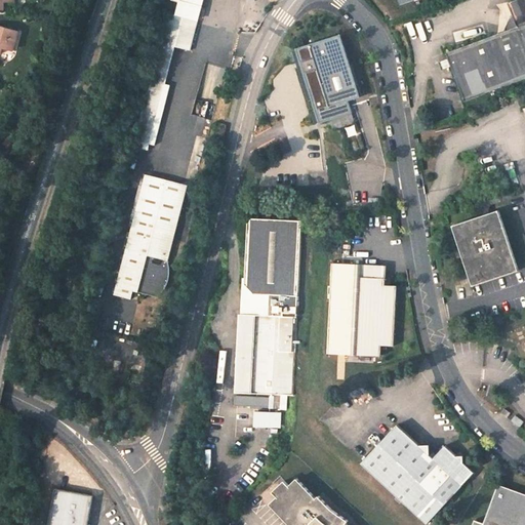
[(14,2),(13,0),(0,0),(0,10),(3,10),(3,2),(14,2)]
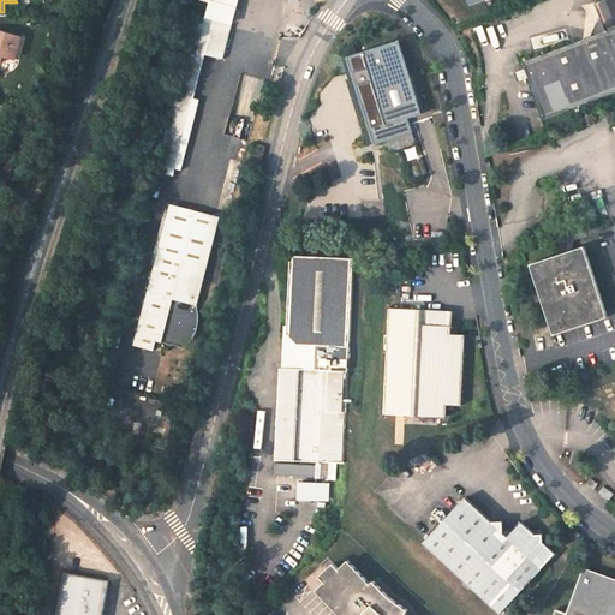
[(208,0),(208,5),(242,13),(244,0),(208,0)]
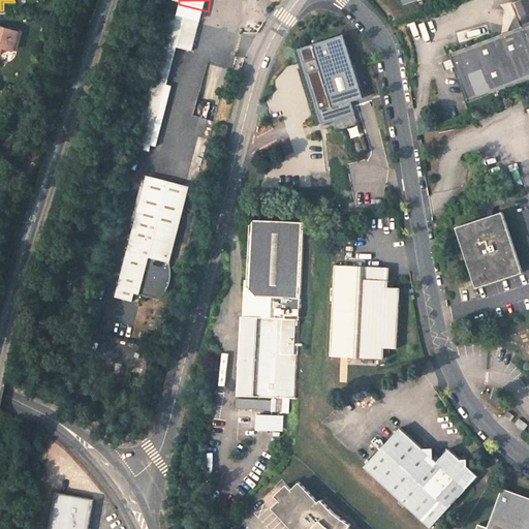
[(528,0),(518,0),(515,1),(523,23),(453,51),(471,100),(528,78),(528,0)]
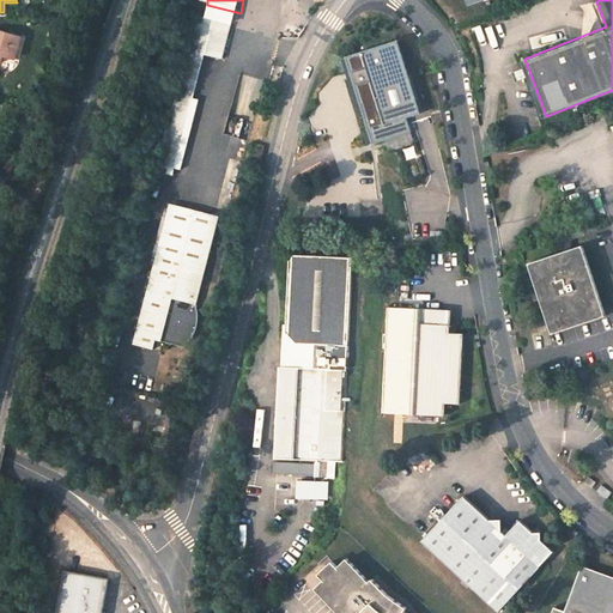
[(237,28),(202,19),(194,54),(212,59),(229,62),(237,28)]
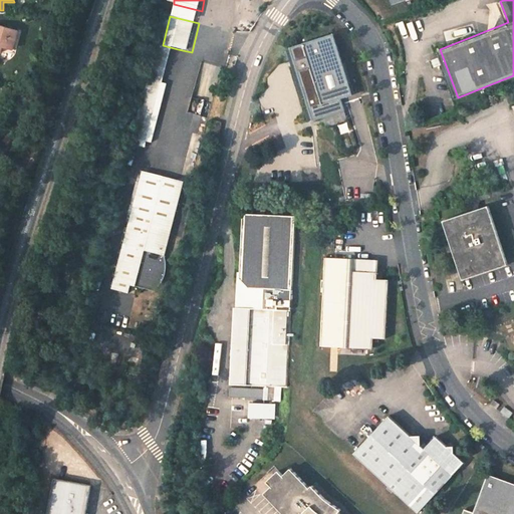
[(0,25),(0,53),(2,47),(13,50),(18,30),(0,25)]
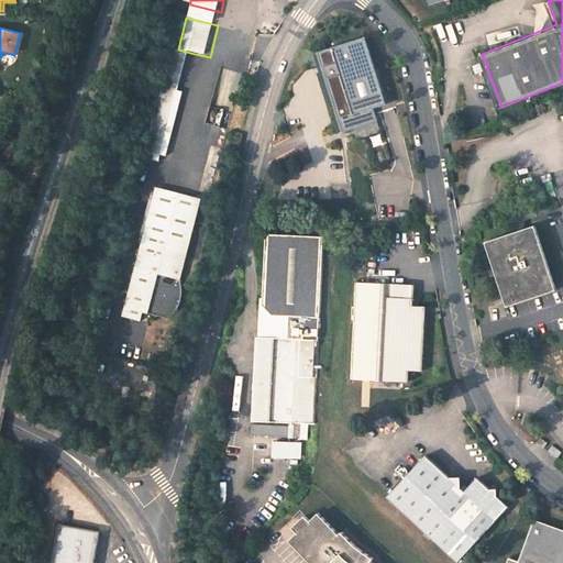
[(362,33),(315,48),(340,129),(375,117),(371,103),(384,100),(362,33)]
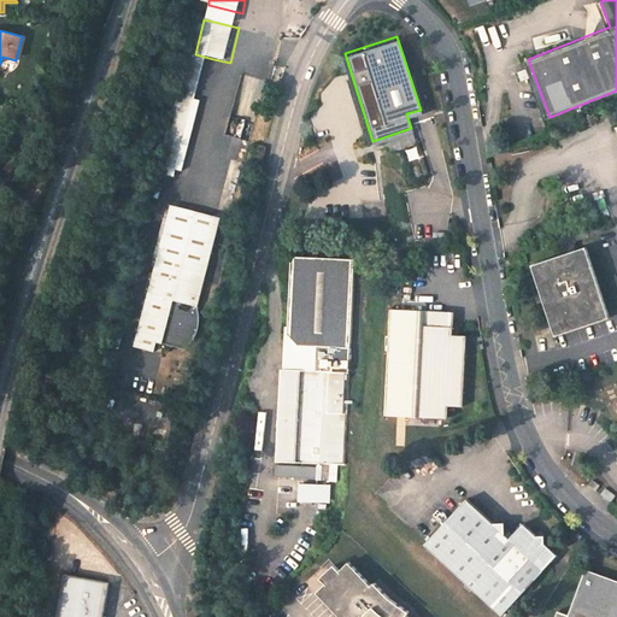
[(189,81),(206,86),(213,59),(195,54),(189,81)]
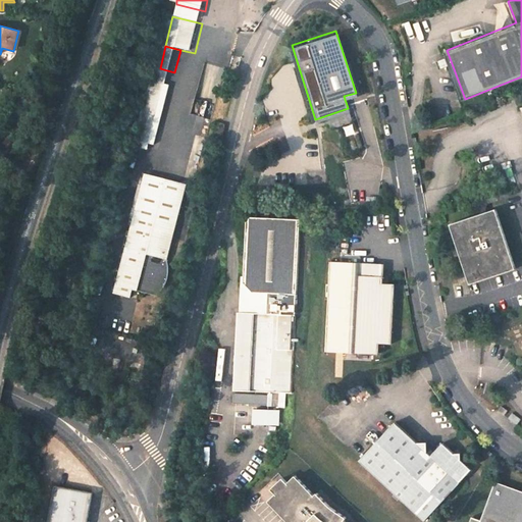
[(157,147),(162,148),(176,88),(171,87),(174,72),(160,68),(142,143),(157,147)]
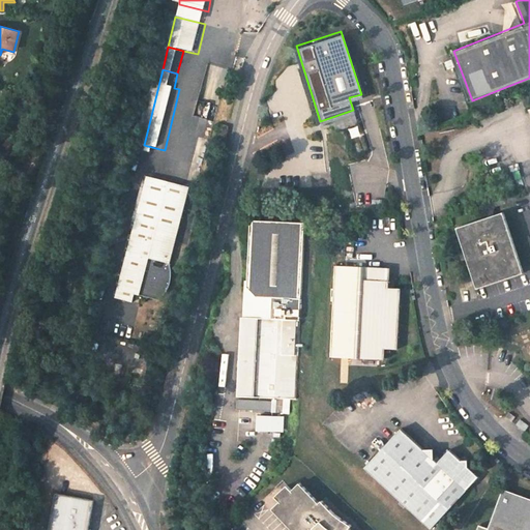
[(229,122),(219,120),(215,137),(225,140),(229,122)]
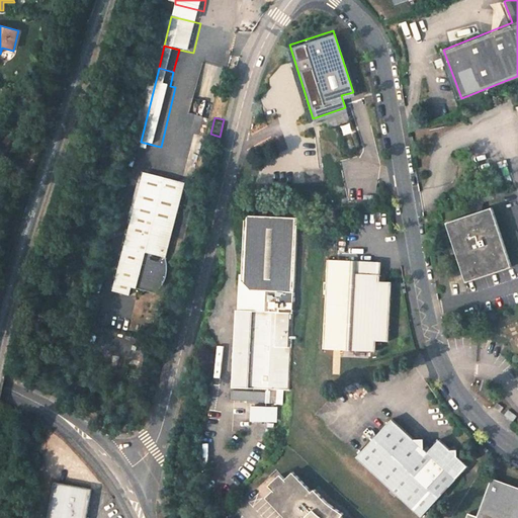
[(139,148),(154,152),(156,146),(141,142),(139,148)]
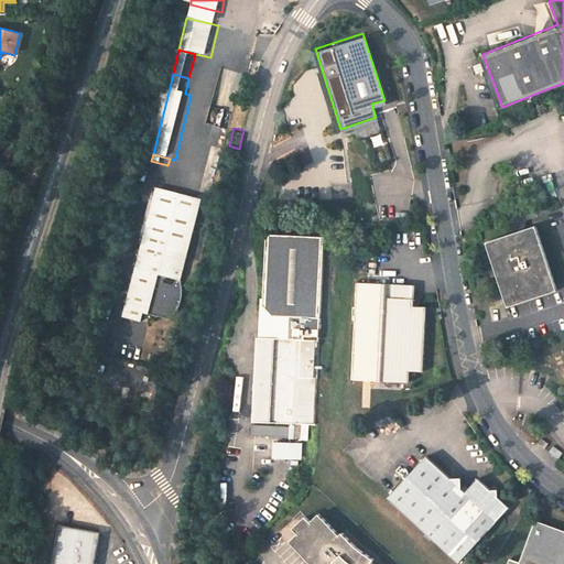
[(191,284),(210,203),(165,192),(133,322),(152,326),(156,307),(182,314),(185,313),(187,311),(188,308),(192,305),(193,301),(194,299),(194,293),(193,288),(191,284)]
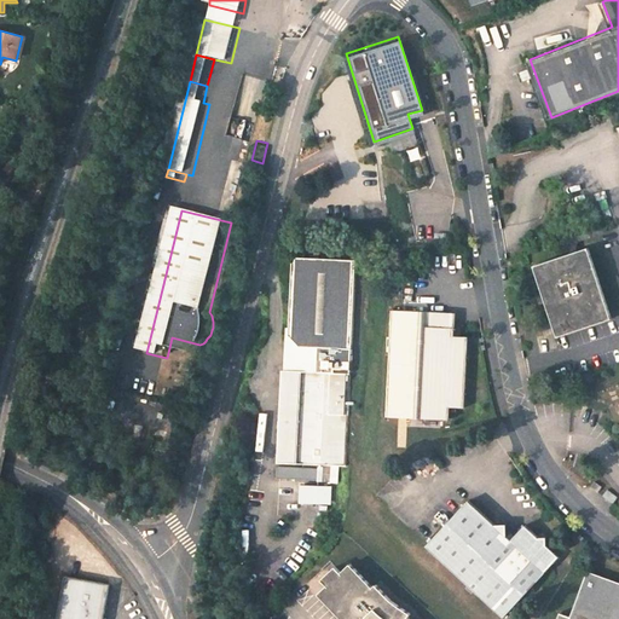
[(588,252),(534,268),(557,339),(611,320),(588,252)]
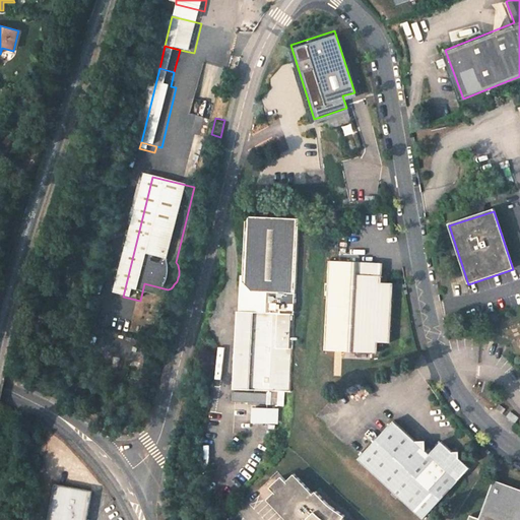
[(297,219),(245,217),(242,283),(250,293),(265,294),(264,314),(236,313),(233,390),(288,393),(297,219)]
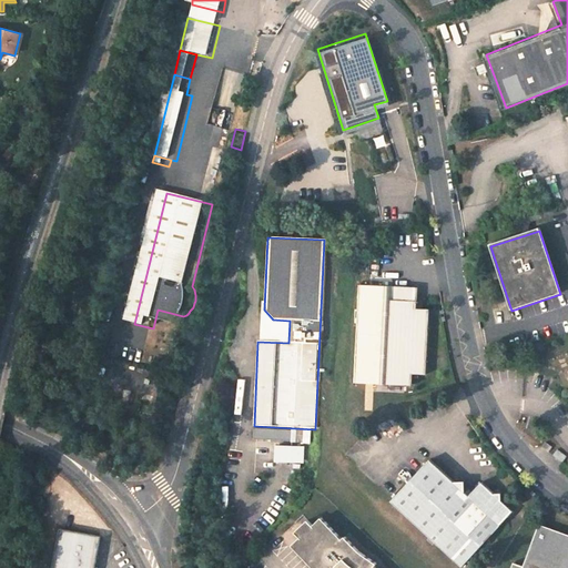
[(406,280),(361,277),(356,382),(413,385),(413,373),(426,374),(429,305),(417,304),(417,294),(406,293),(406,280)]
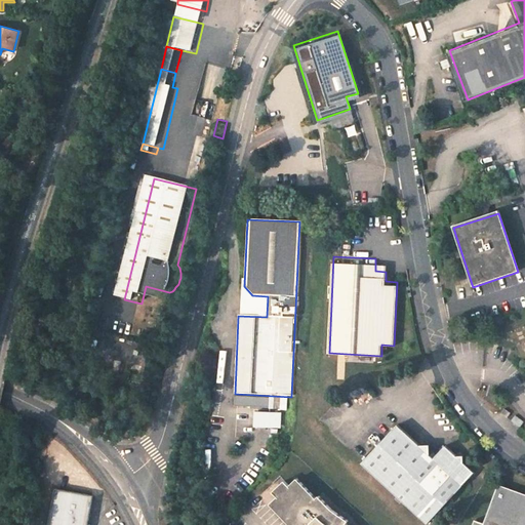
[(386,272),(387,258),(375,258),(375,271),(386,272)]
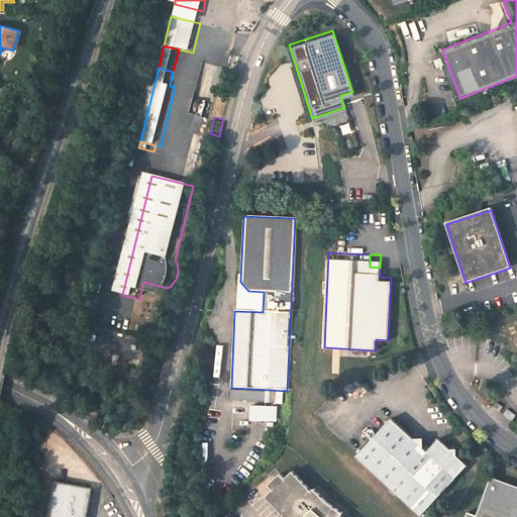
[(250,405),(250,419),(267,419),(268,405),(250,405)]
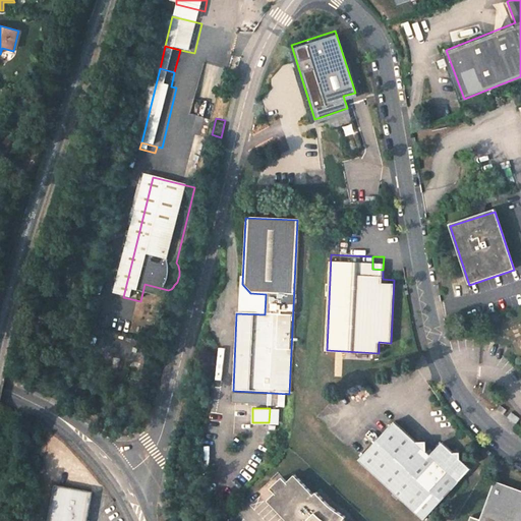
[(509,420),(502,415),(500,419),(506,424),(509,420)]
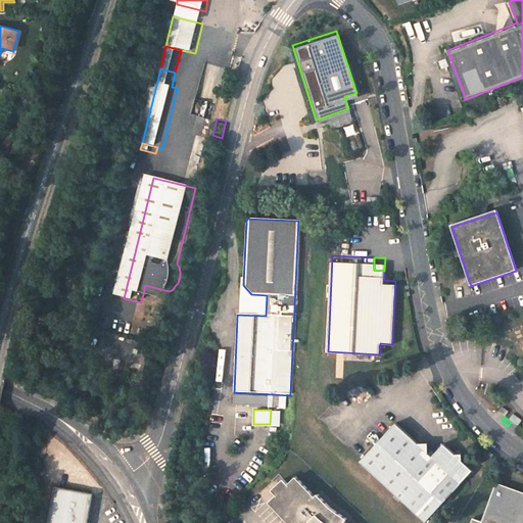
[(474,470),(444,443),(433,457),(428,453),(419,453),(418,442),(394,421),(359,460),(426,522),(474,470)]
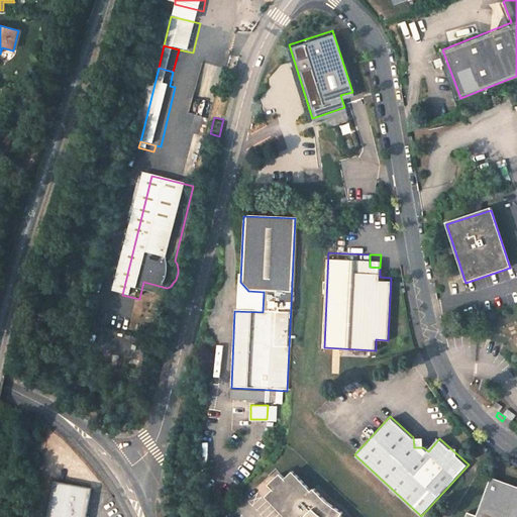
[(516,425),(516,424),(509,419),(506,425),(510,428),(514,431),(516,425)]
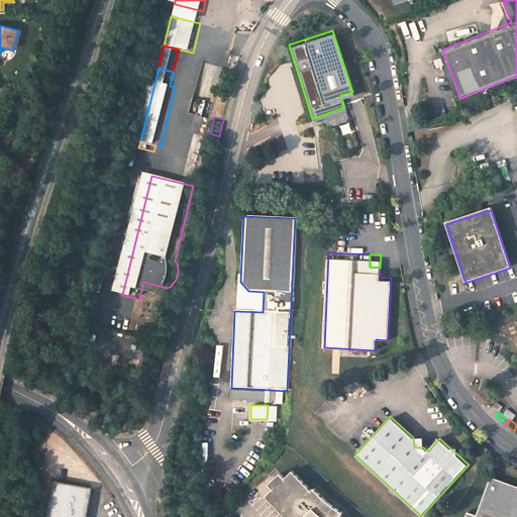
[(342,516),(340,515),(341,512),(329,503),(325,500),(320,495),(312,486),(309,489),(291,470),(283,476),(279,471),(267,482),(272,487),(264,494),(285,516),(342,516)]
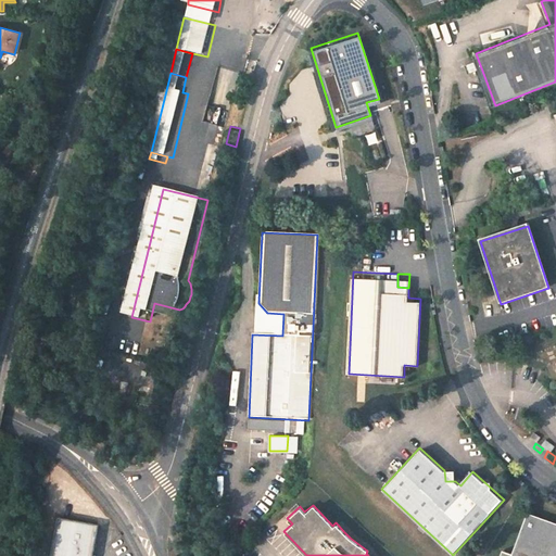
[(500,555),(555,555),(555,523),(528,513),(512,555),(502,551),(500,555)]
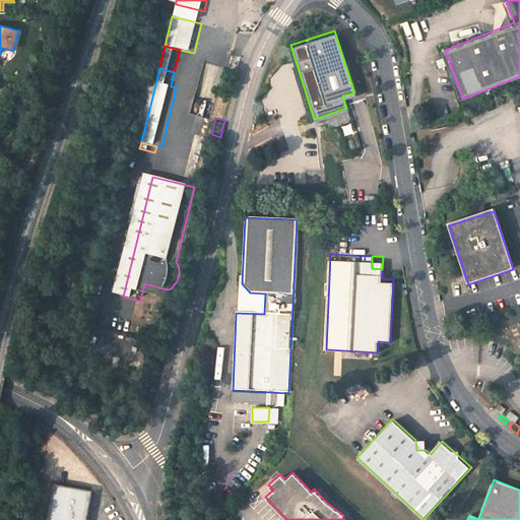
[(86,519),(91,489),(55,482),(48,519),(86,519)]
